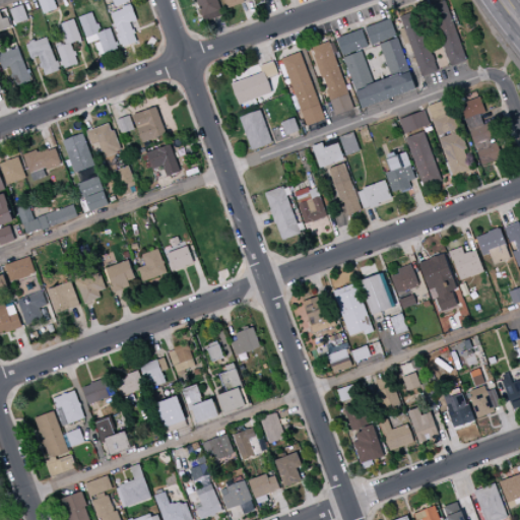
[(54,0),(58,9),(44,14),(39,0),(54,0)]
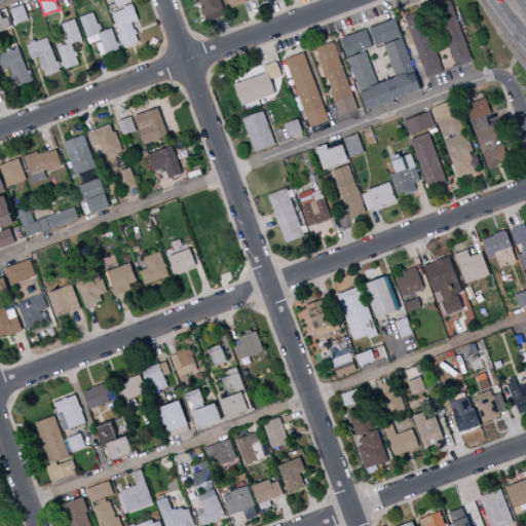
[(198,0),(220,0),(226,15),(208,23),(198,0)]
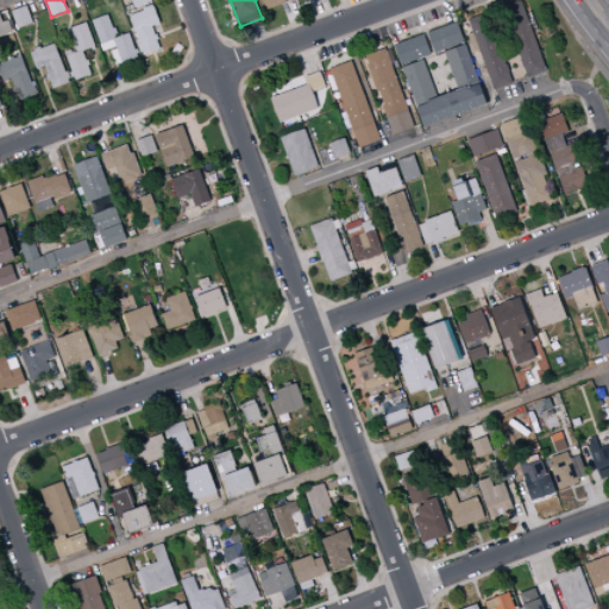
[(263,0),(286,0),(287,2),(267,11),(263,0)]
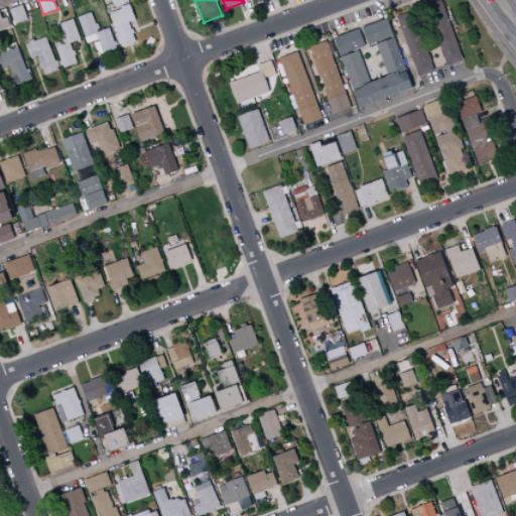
[(463,60),(441,0),(425,6),(447,66),(463,60)]
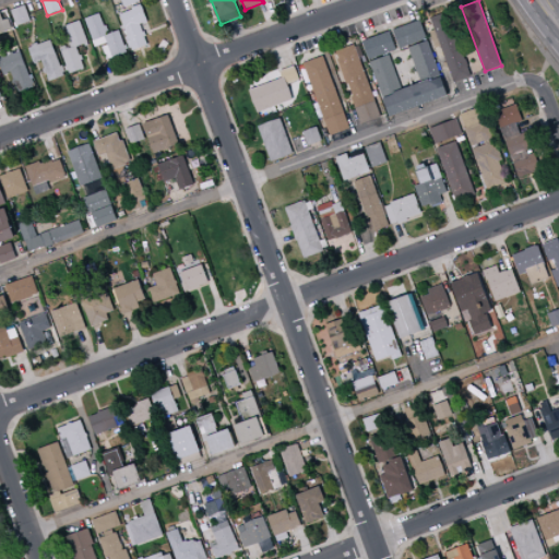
[(11,10),(25,4),(28,14),(31,21),(16,26),(11,11),(11,10)]
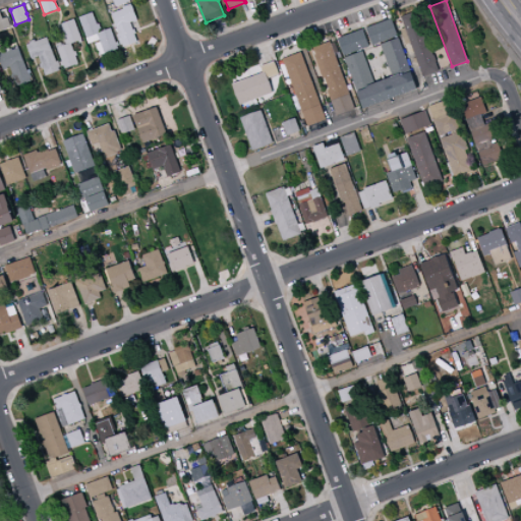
[(111,13),(123,9),(122,7),(128,5),(129,7),(132,5),(137,19),(136,19),(137,21),(136,22),(133,23),(132,21),(130,22),(133,30),(134,30),(135,32),(136,34),(135,34),(134,35),(137,42),(131,44),(123,47),(122,43),(121,43),(120,43),(118,39),(120,38),(116,27),(111,13)]
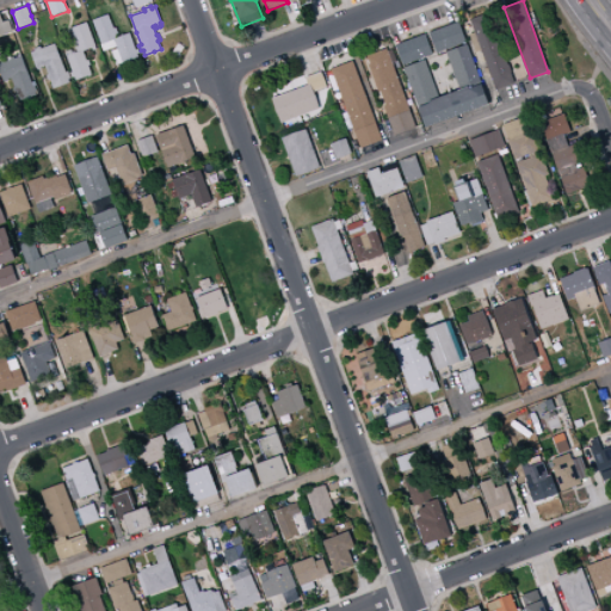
[(0,13),(6,12),(6,13),(13,31),(12,31),(0,36),(0,13)]
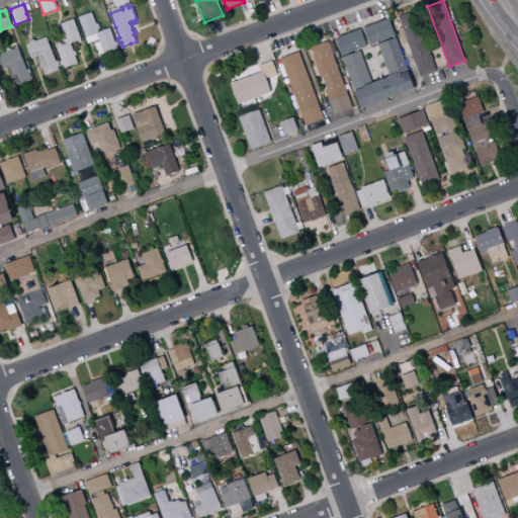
[(419,77),(434,72),(416,11),(398,16),(402,28),(398,29),(402,45),(408,44),(419,77)]
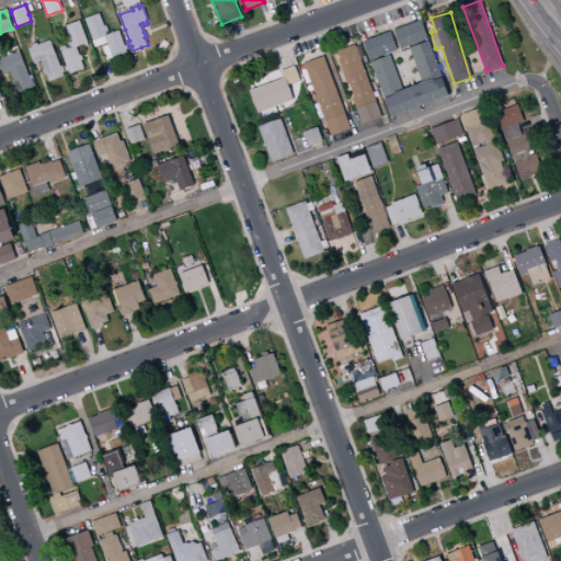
[(110,34),(106,25),(104,26),(100,13),(84,19),(86,20),(93,41),(104,36),(110,34)]
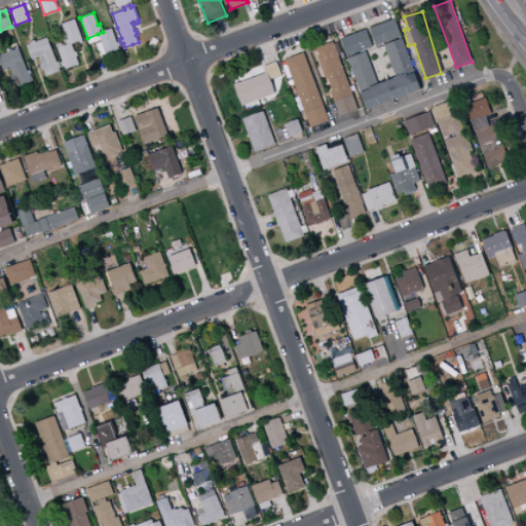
[(75,19),(83,40),(82,40),(83,42),(81,43),(80,43),(79,41),(72,44),(75,51),(76,51),(77,53),(78,55),(76,57),(79,64),(65,70),(64,67),(62,67),(61,63),(63,62),(55,44),(62,42),(63,46),(66,45),(64,40),(61,33),(62,32),(63,32),(61,25),(75,19)]
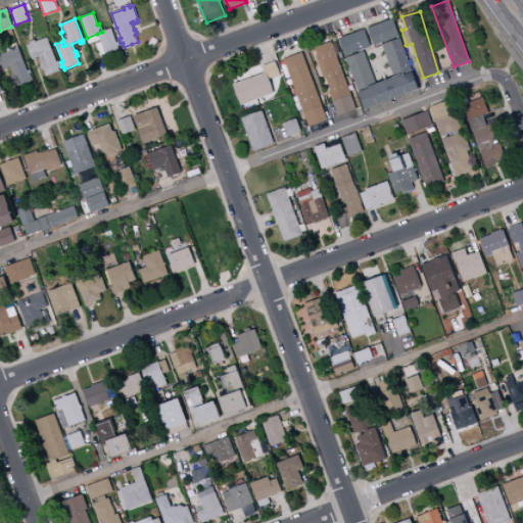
[(368,27),(371,45),(397,39),(393,20),(368,27)]
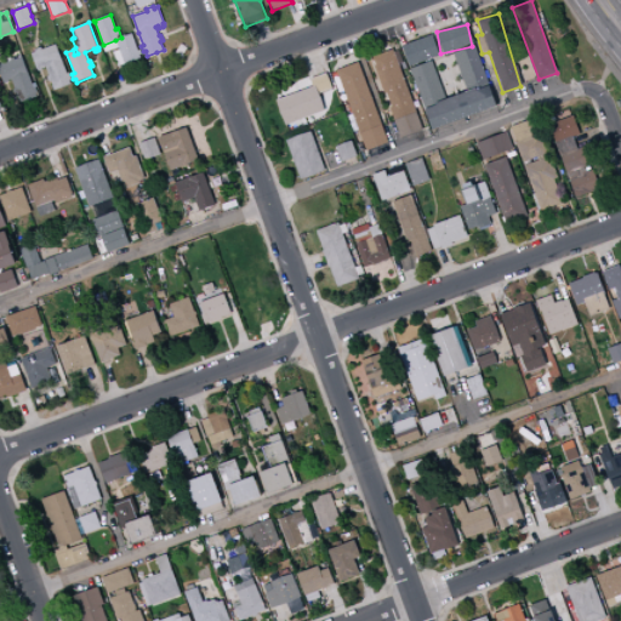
[(115,40),(121,38),(132,34),(138,50),(141,50),(142,53),(140,55),(142,58),(125,64),(119,47),(115,40)]
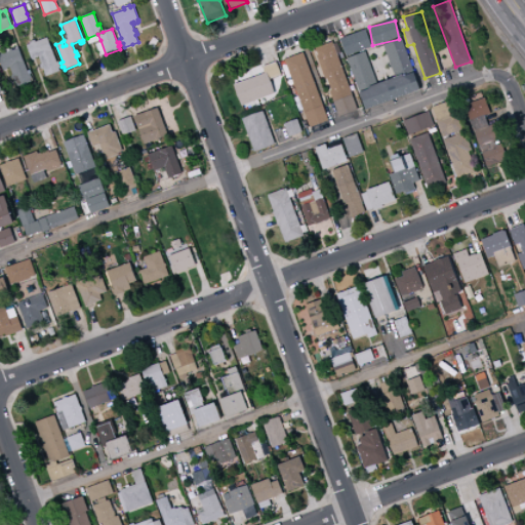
[(370,49),(366,31),(339,37),(344,55),(370,49)]
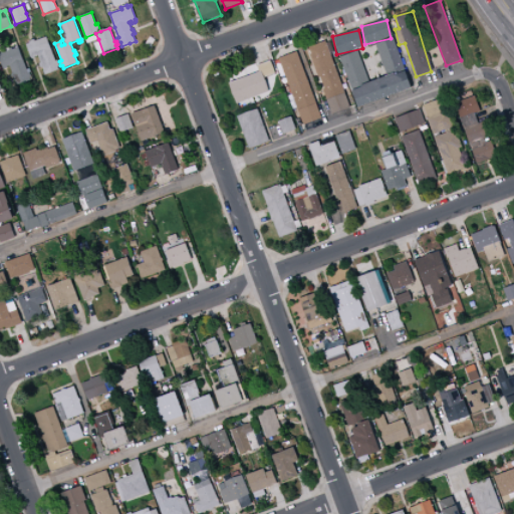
[(95,33),(85,37),(84,37),(87,43),(93,41),(98,39),(95,33)]
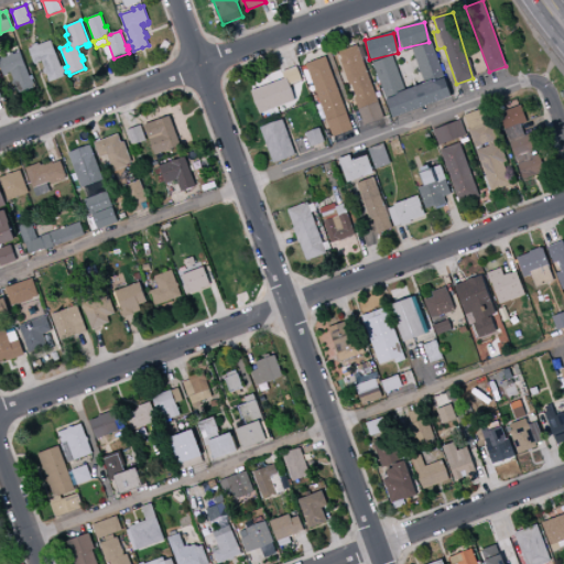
[(51,40),(61,66),(63,65),(65,73),(64,73),(65,76),(50,82),(46,74),(39,77),(28,49),(32,47),(31,45),(34,44),(38,42),(39,44),(51,40)]
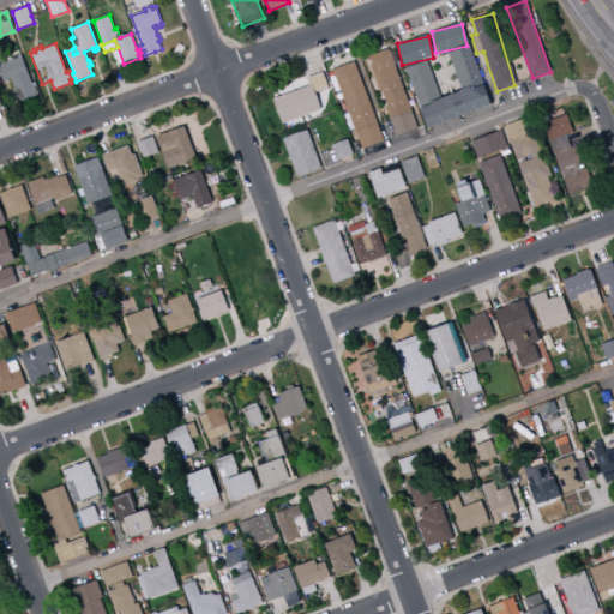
[(480,77),(469,46),(449,53),(459,84),(480,77)]
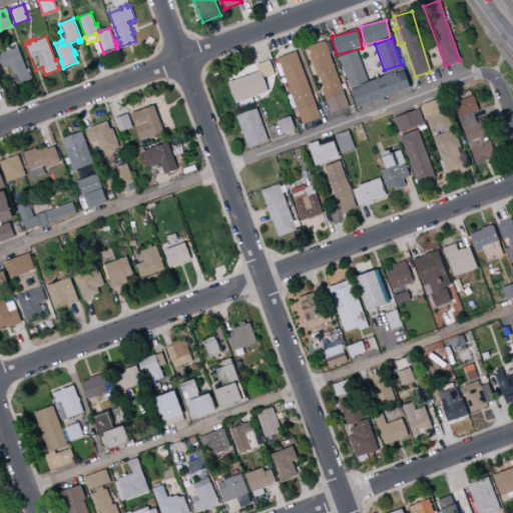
[(329,114),(347,108),(326,41),(308,47),(329,114)]
